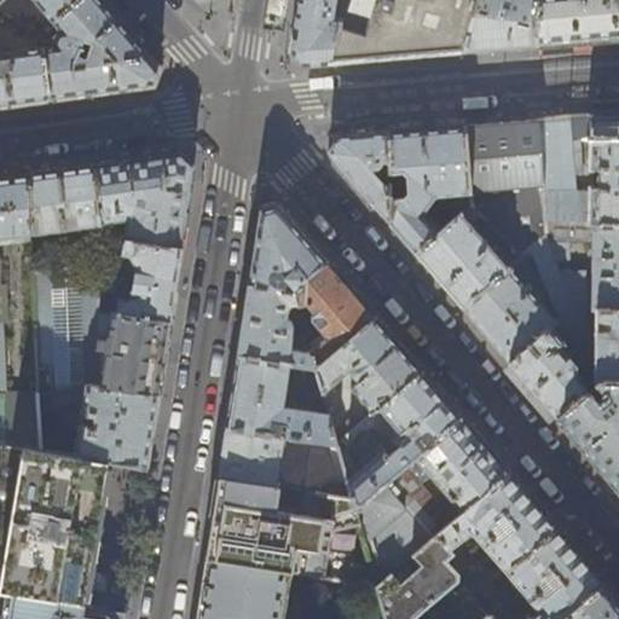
[(0,0),(0,4),(4,0),(32,0),(61,33),(59,33),(58,34),(56,35),(55,38),(55,39),(55,41),(55,44),(55,45),(55,47),(42,48),(51,99),(90,94),(154,86),(161,69),(122,24),(100,0),(0,0)]
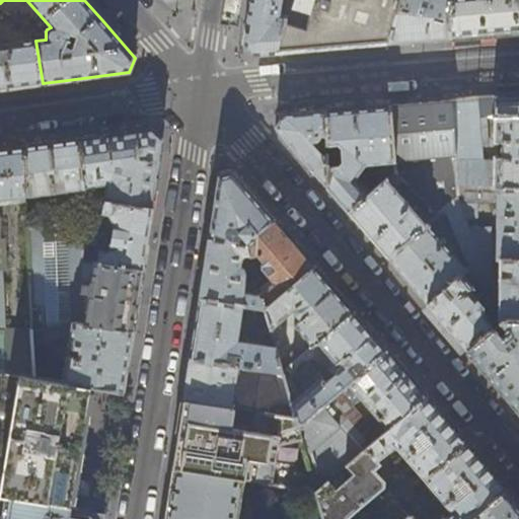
[(250,0),(250,3),(244,45),(254,56),(266,55),(277,54),(287,16),(279,15),(281,0),(250,0)]
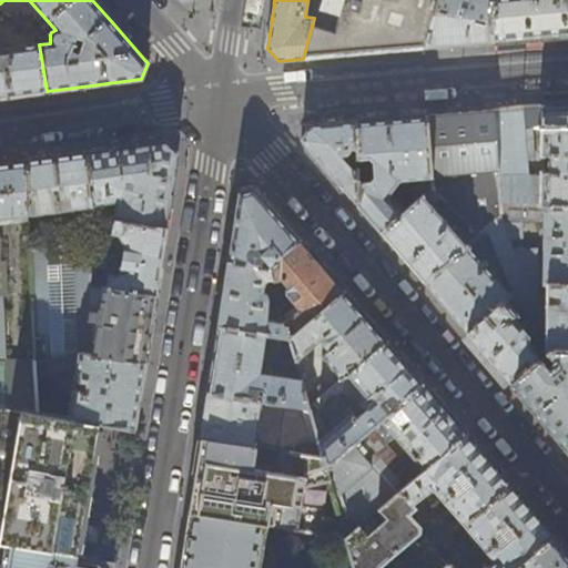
[(318,0),(314,18),(303,59),(358,54),(423,49),(437,0),(318,0)]
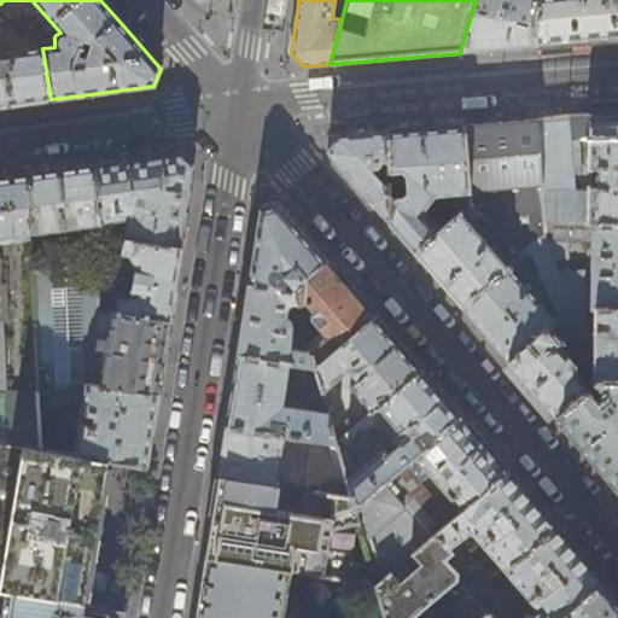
[(476,0),(460,53),(503,50),(536,47),(534,18),(537,0),(476,0)]
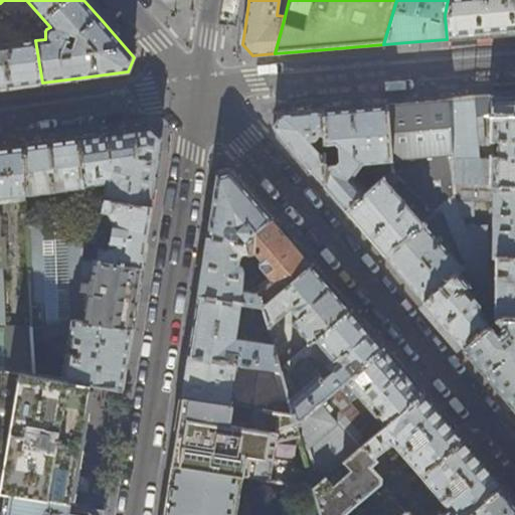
[(514,0),(448,0),(445,15),(447,39),(497,34),(514,32),(514,0)]
